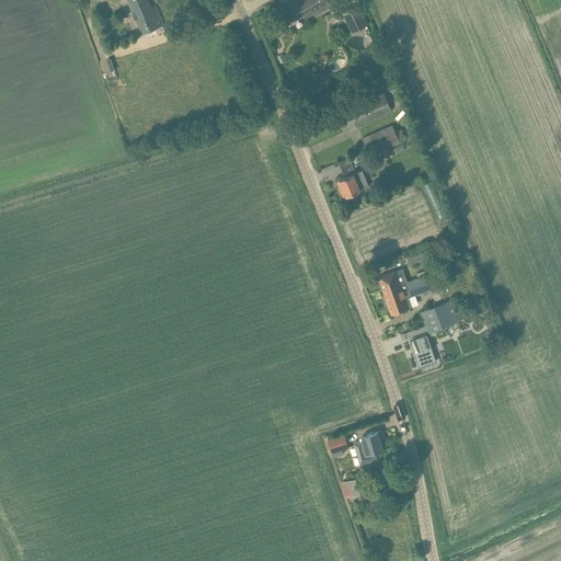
[(127,0),(134,13),(136,12),(138,18),(136,19),(142,33),(163,24),(156,4),(151,7),(147,0),(127,0)]
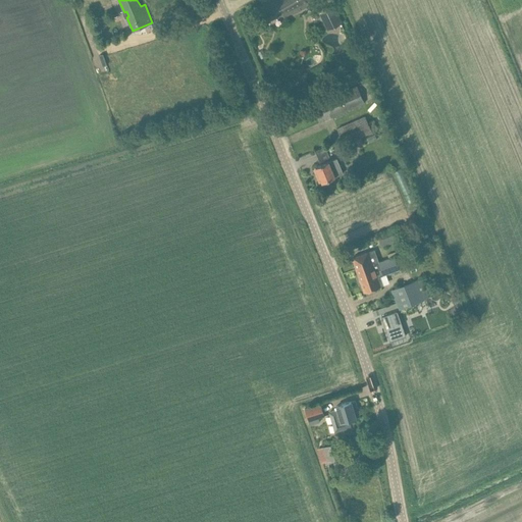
[(313,0),(268,0),(262,4),(271,19),(283,13),(284,16),(292,12),(293,13),(315,3),(313,0)]
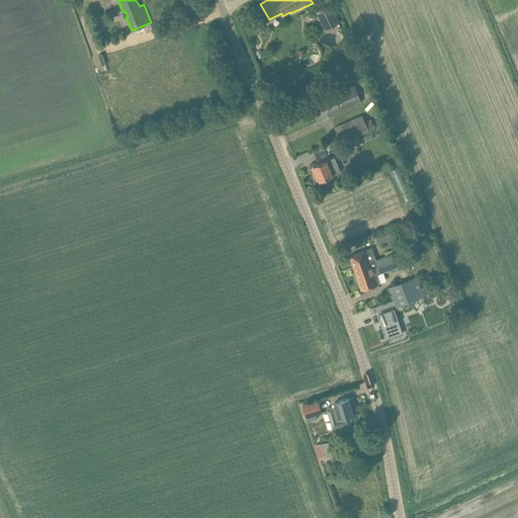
[(337,20),(331,7),(318,12),(324,26),(332,22),(337,20)]
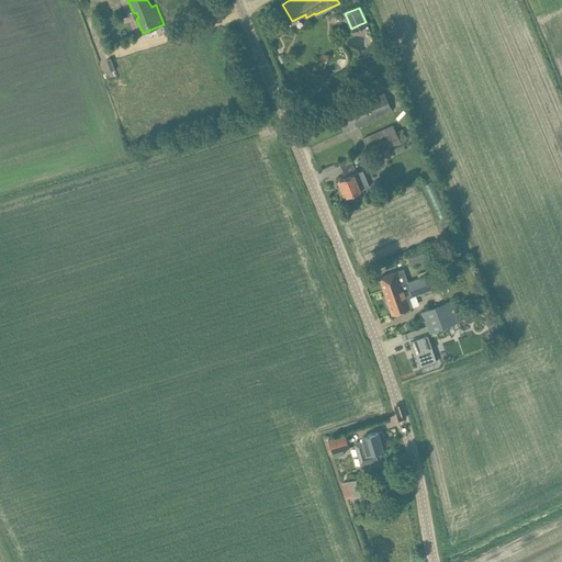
[(345,132),(355,127),(392,110),(384,92),(336,113),(345,132)]
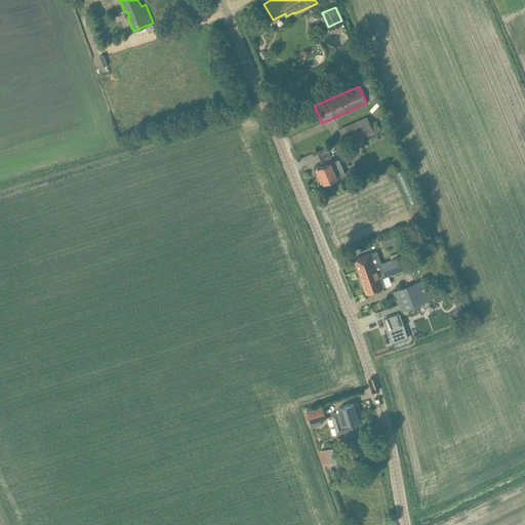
[(346,145),(354,142),(374,132),(368,118),(339,130),(346,145)]
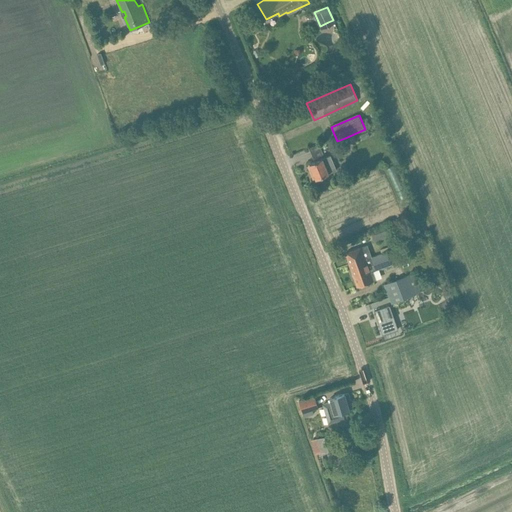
[(118,117),(122,128),(126,127),(122,116),(118,117)]
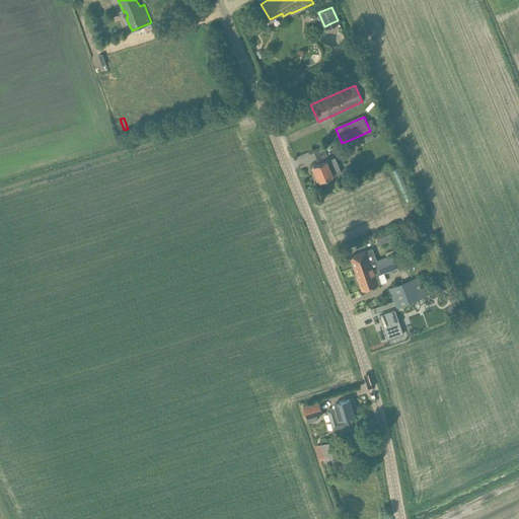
[(367,142),(375,139),(373,134),(365,137),(367,142)]
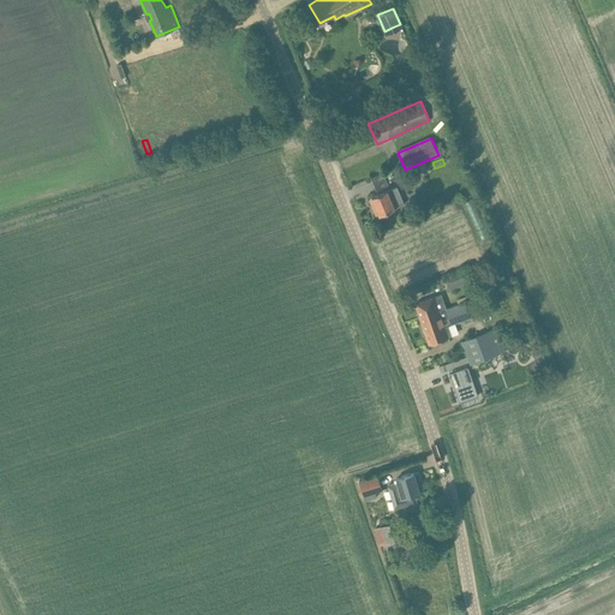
[(377,191),(389,186),(383,173),(371,178),(377,191)]
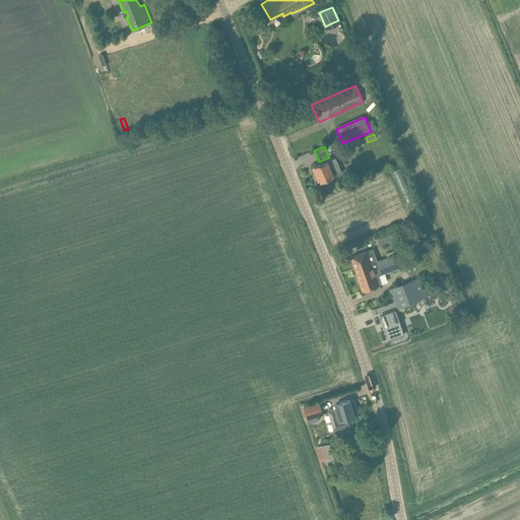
[(337,164),(335,158),(328,161),(328,160),(324,161),(315,166),(315,168),(314,168),(313,170),(315,174),(317,175),(318,174),(321,182),(341,173),(337,164)]
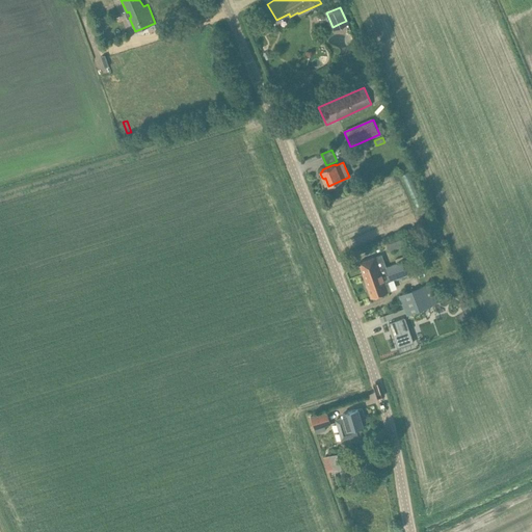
[(370,259),(360,262),(362,267),(361,267),(364,273),(379,268),(379,269),(387,267),(381,254),(370,259)]
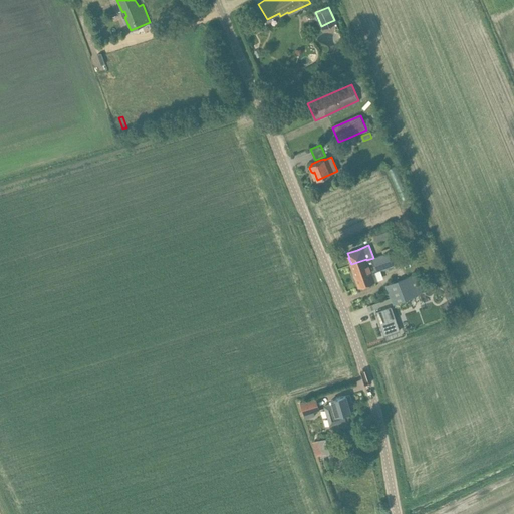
[(383,254),(373,258),(375,264),(391,259),(389,252),(383,254)]
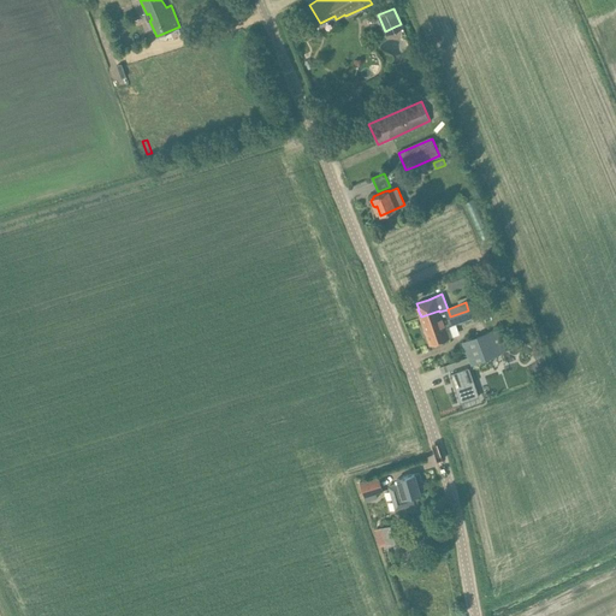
[(439,311),(421,317),(431,344),(442,341),(449,338),(449,337),(454,336),(450,325),(471,318),(468,311),(450,317),(448,309),(439,312),(439,311)]
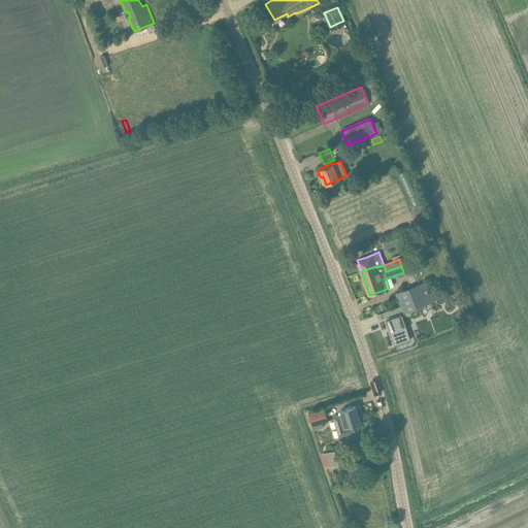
[(427,282),(406,289),(396,293),(404,312),(414,308),(434,300),(427,282)]
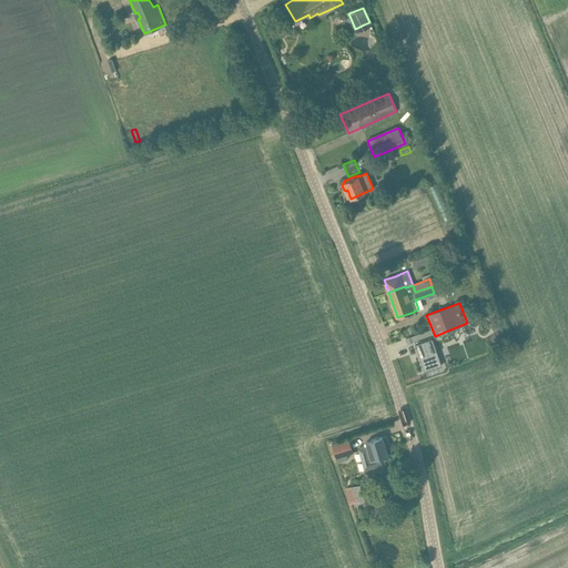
[(433,338),(416,344),(425,369),(442,364),(433,338)]
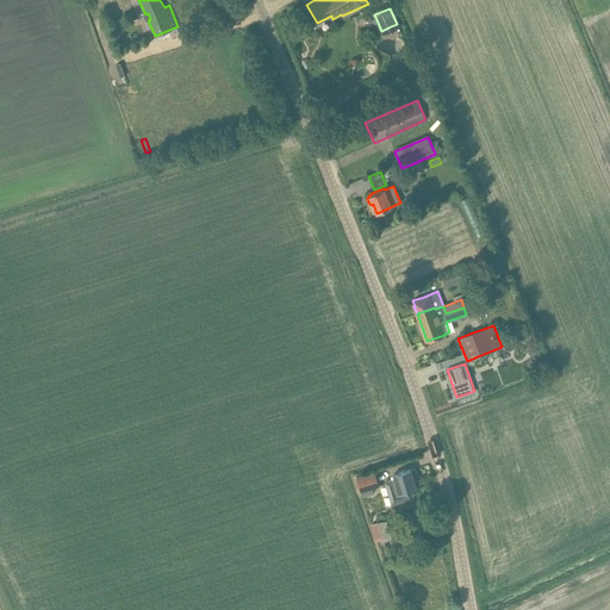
[(416,489),(414,481),(417,480),(415,468),(393,474),(394,479),(386,481),(392,503),(410,498),(408,491),(416,489)]
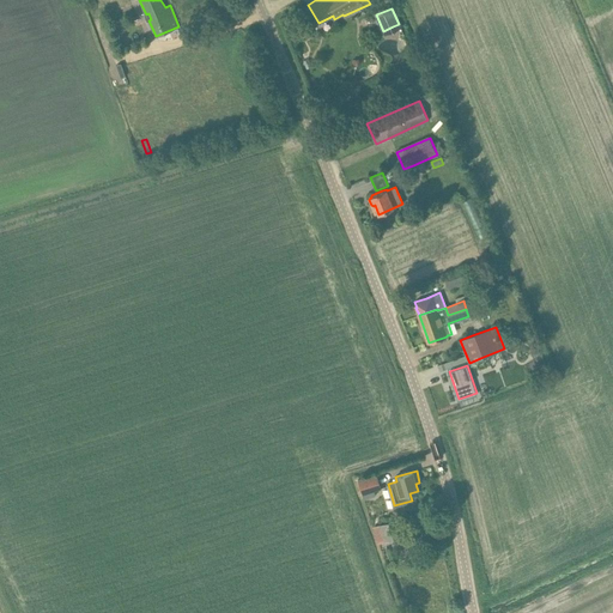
[(357,479),(362,493),(381,487),(377,473),(357,479)]
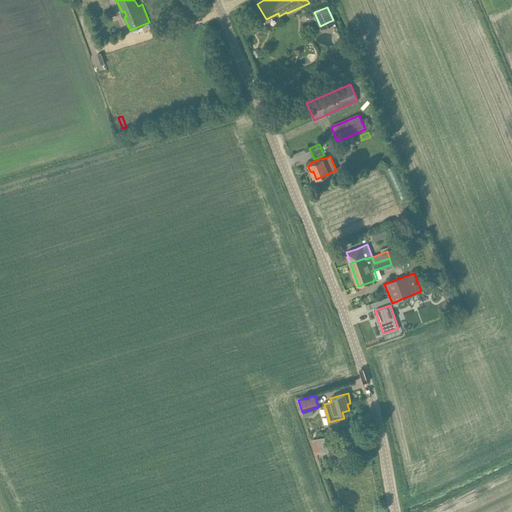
[(332,434),(327,435),(318,438),(322,451),(336,447),(332,434)]
